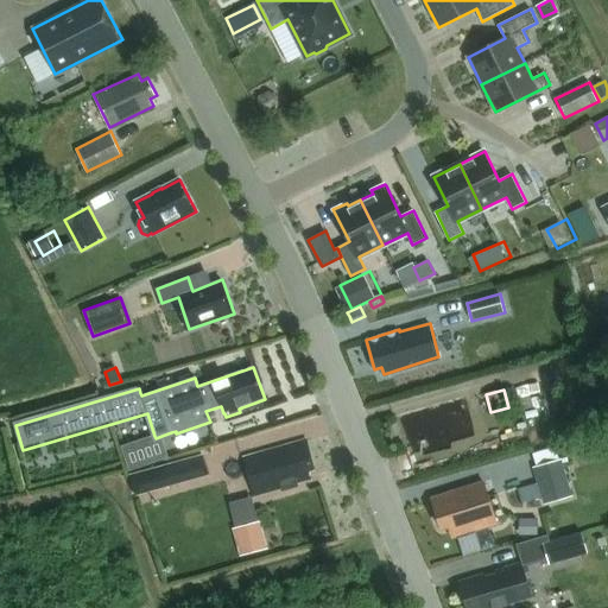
[(462,437),(454,401),(405,413),(413,449),(462,437)]
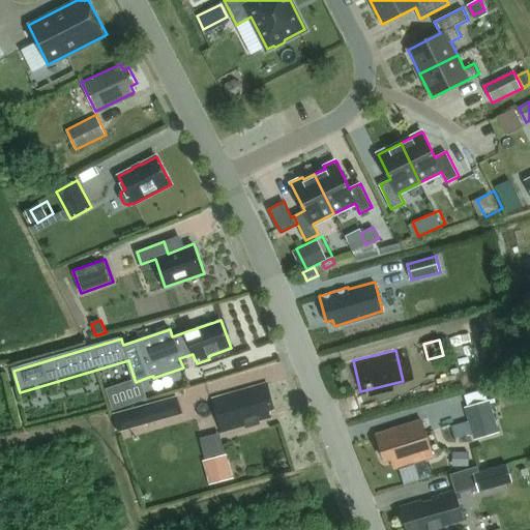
[(246,429),(262,424),(261,422),(271,419),(269,411),(276,410),(269,385),(214,400),(224,432),(246,425),(246,429)]
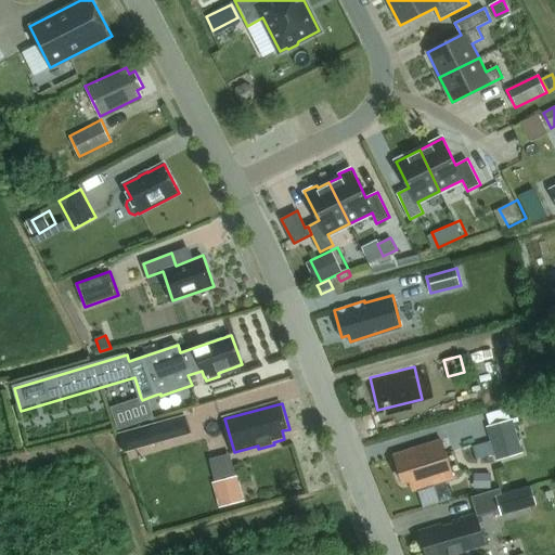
[(123,452),(191,434),(185,413),(117,431),(123,452)]
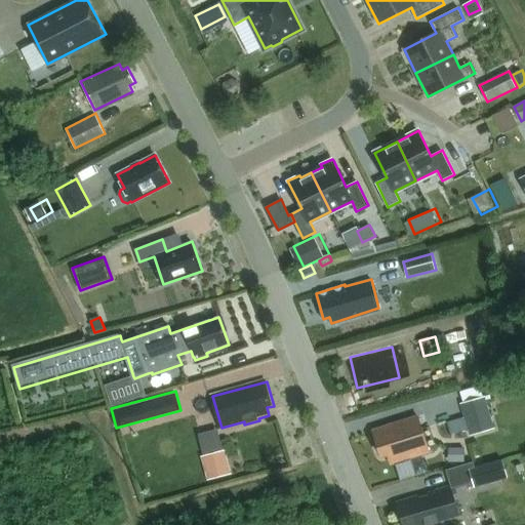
[(485,397),(459,404),(470,436),(494,429),(485,397)]
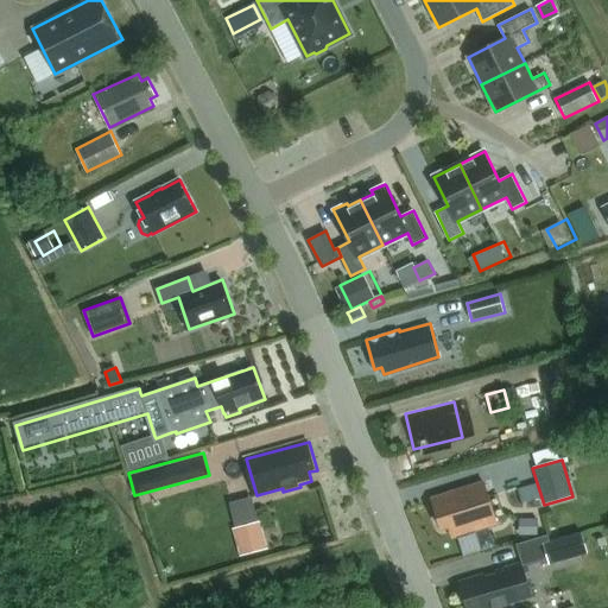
[(451,527),(454,538),(499,524),(486,482),(434,499),(443,530),(451,527)]
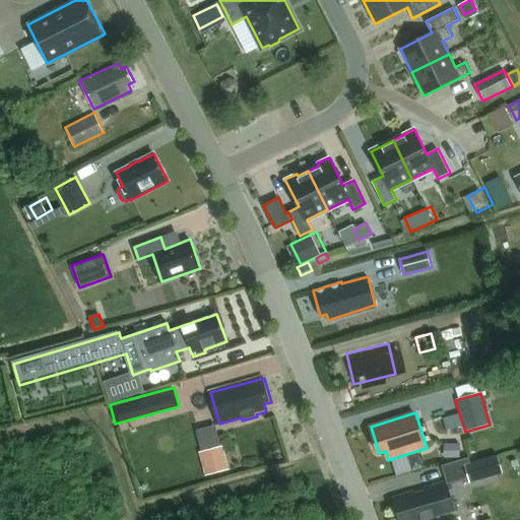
[(460,444),(444,444),(444,458),(460,458),(460,444)]
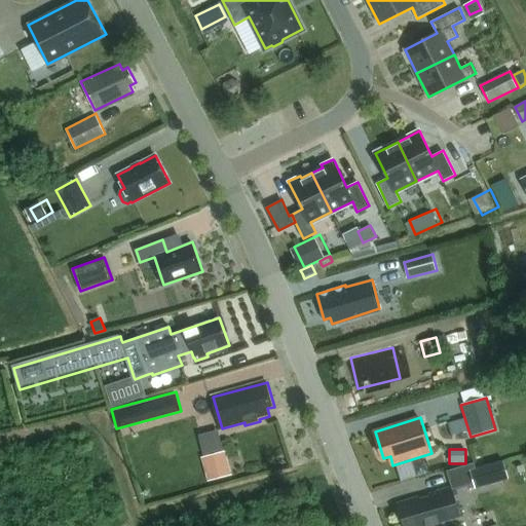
[(209,482),(231,476),(225,453),(202,459),(209,482)]
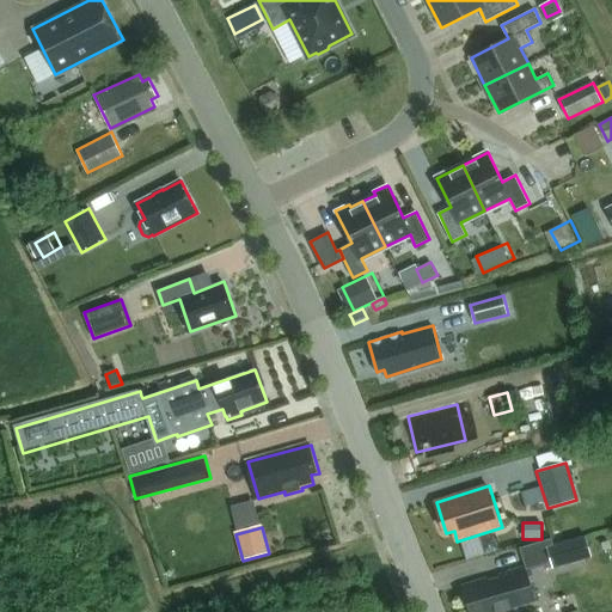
[(552,570),(592,558),(586,537),(546,549),(552,570)]
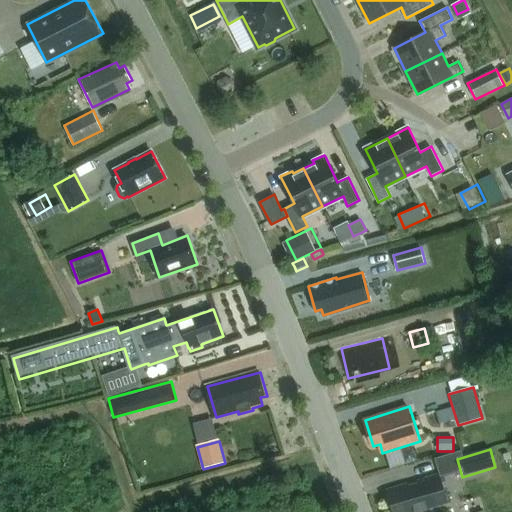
[(422,511),(450,504),(442,474),(419,481),(420,482),(411,485),(411,484),(387,490),(393,511),(422,511)]
